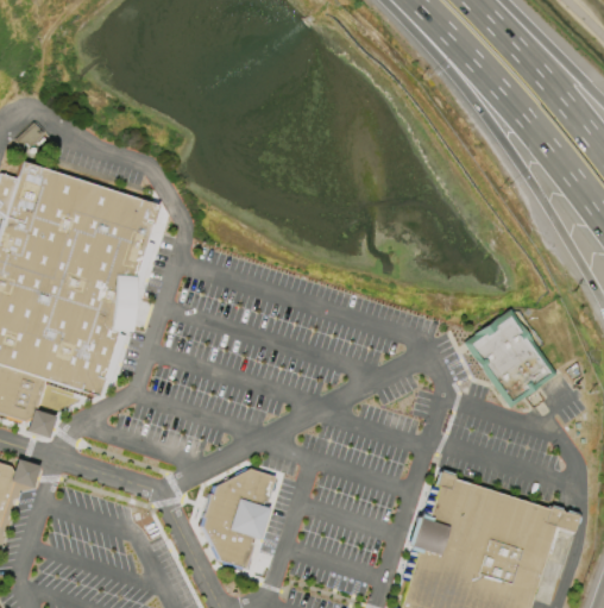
[(45,132),(31,145),(29,142),(24,146),(18,140),(37,123),(45,132)]
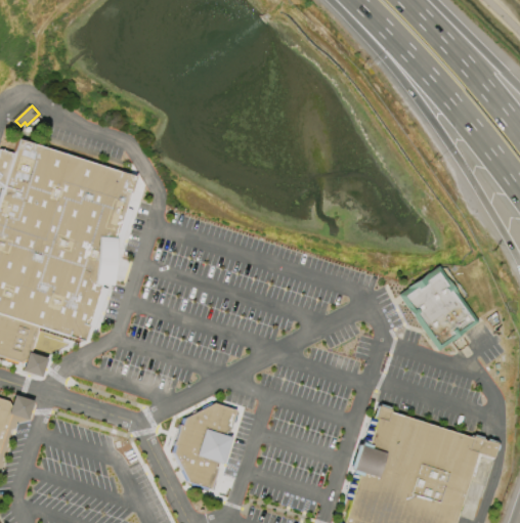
[(39,325),(0,312),(0,201),(5,185),(0,180),(0,176),(2,174),(0,172),(0,154),(2,148),(15,153),(20,138),(137,175),(118,236),(116,266),(114,284),(102,284),(85,340),(39,325)]
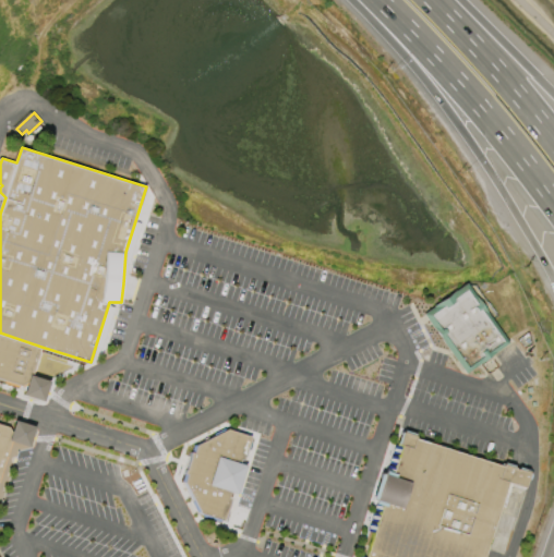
[(469,282),(425,313),(469,373),(512,341),(469,282)]
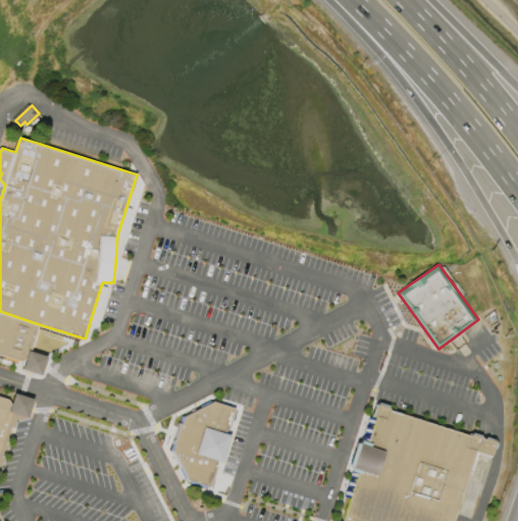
[(29,356),(20,360),(0,353),(0,311),(39,324),(29,356)]
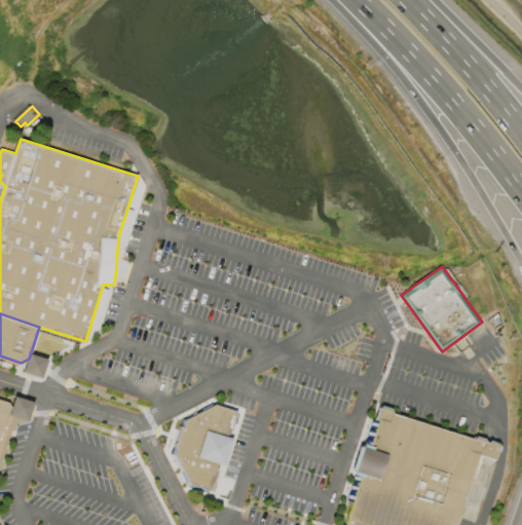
[(47,359),(42,377),(23,372),(29,352),(47,359)]
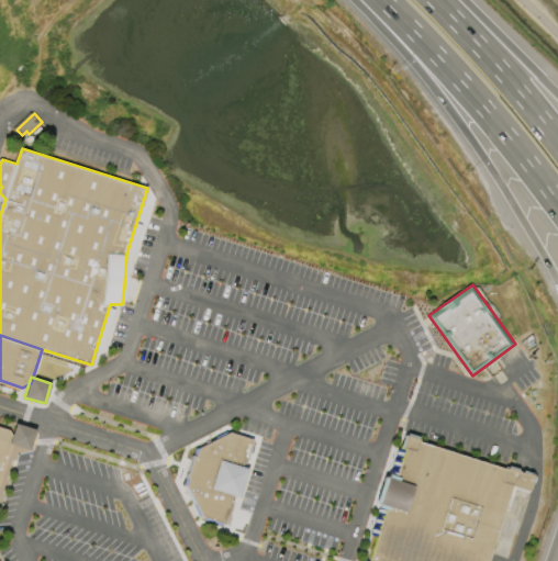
[(17,423),(36,429),(31,449),(10,442),(17,423)]
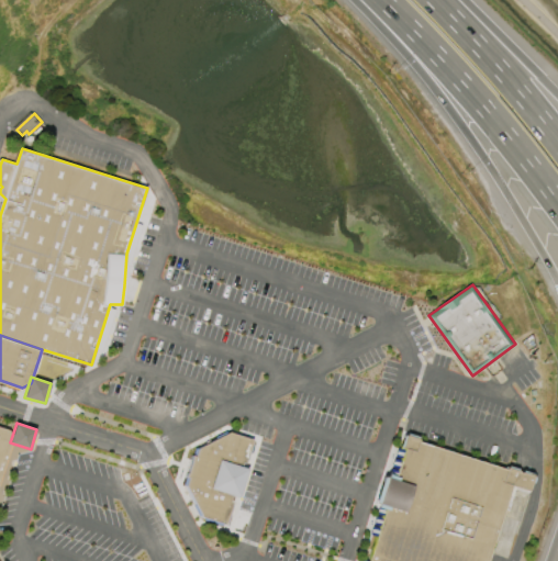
[(14,437),(0,481),(0,425),(11,429),(14,437)]
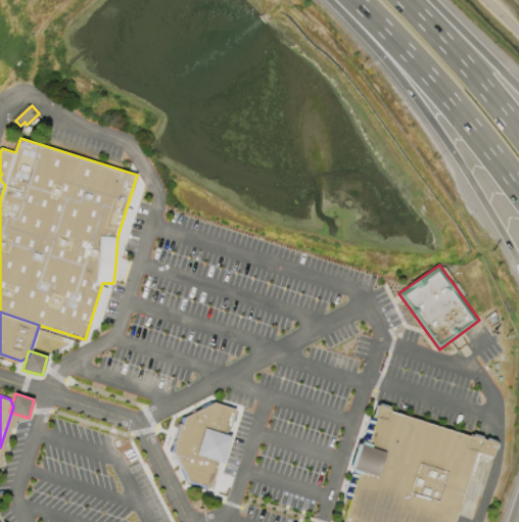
[(184,424),(186,416),(215,400),(237,408),(230,430),(227,429),(226,433),(232,435),(223,462),(218,461),(217,464),(219,465),(211,487),(189,480),(175,452),(177,443),(175,442),(182,423),(184,424)]
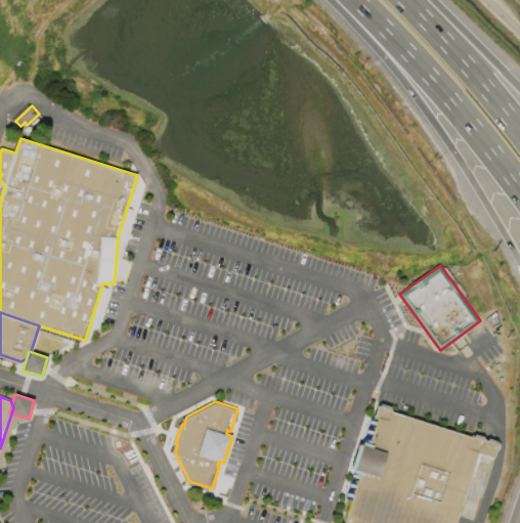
[(372,522),(347,515),(360,474),(353,472),(354,469),(350,468),(358,443),(361,444),(362,441),(370,443),(379,418),(376,417),(380,404),(392,408),(391,410),(473,437),(473,435),(497,443),(493,456),(478,452),(455,522),(372,522)]
